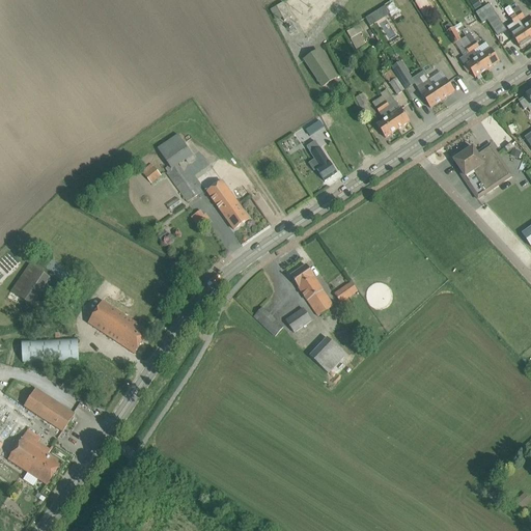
[(475,0),(471,3),(475,9),(480,5),(477,0),(475,0)]
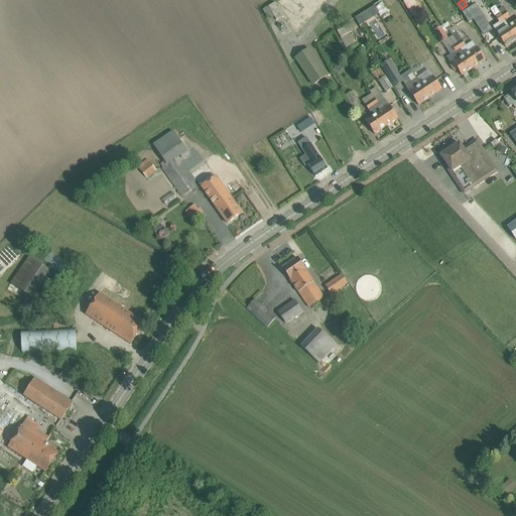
[(283,17),(275,3),(269,7),(276,20),(283,17)]
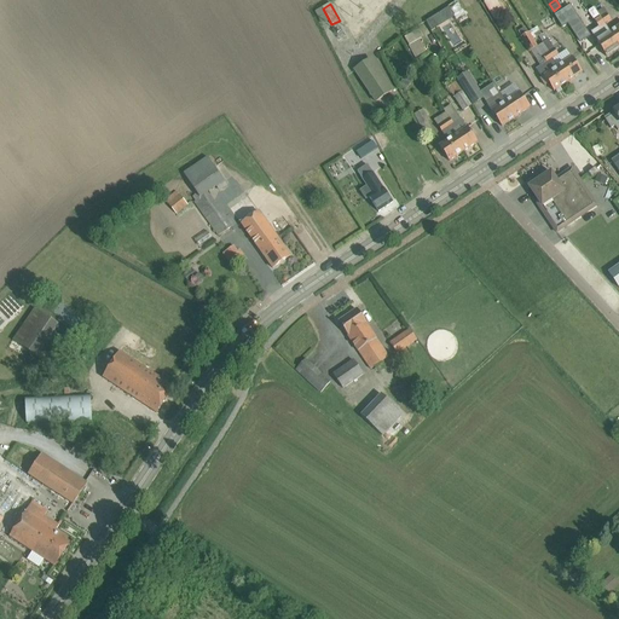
[(505,15),(499,6),(490,12),(496,21),(505,15)]
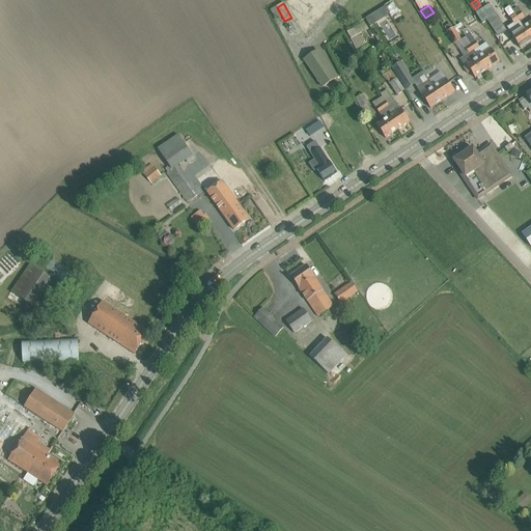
[(512,10),(515,16),(521,12),(521,11),(522,11),(519,7),(512,10)]
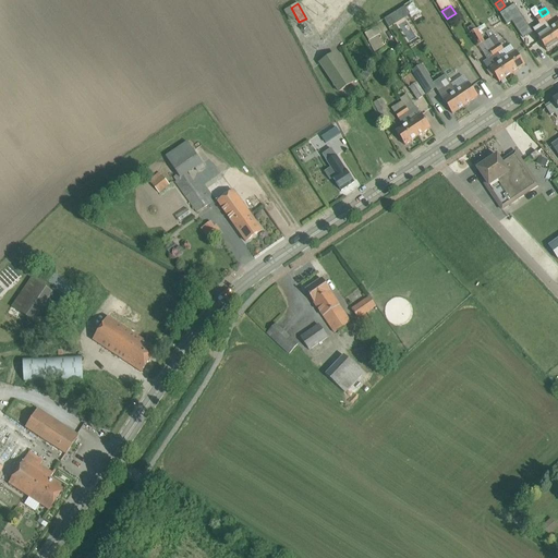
[(542,16),(546,22),(550,19),(547,13),(542,16)]
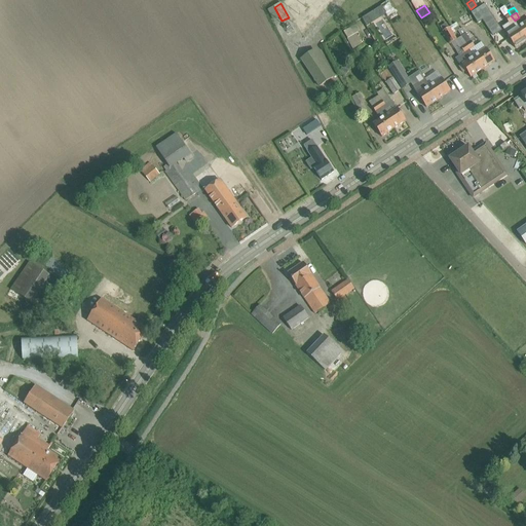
[(373,23),(369,14),(363,19),(367,26),(373,23)]
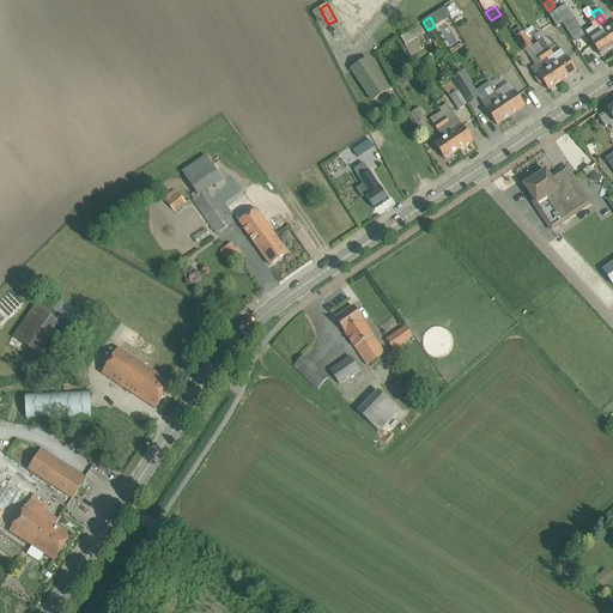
[(563,22),(575,42),(584,36),(572,17),(563,22)]
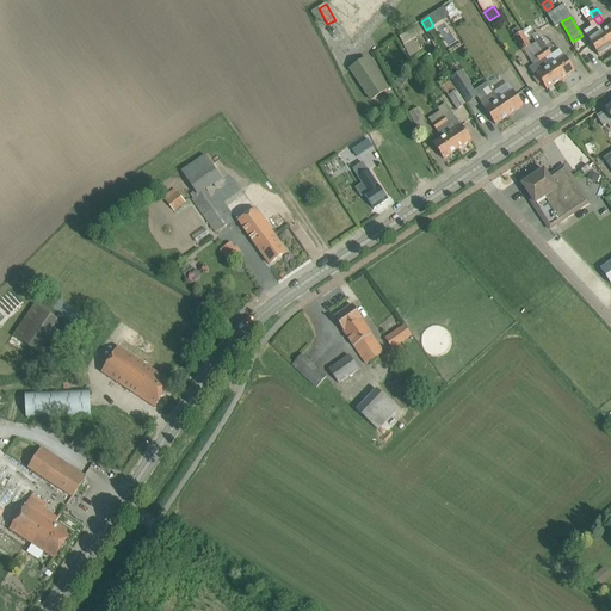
[(514,37),(522,32),(518,26),(510,32),(513,37),(514,37)]
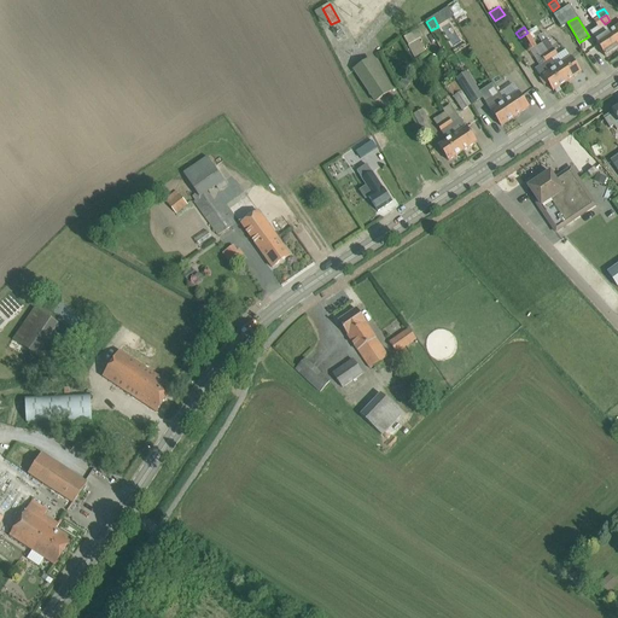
[(528,33),(536,47),(542,44),(548,53),(552,59),(558,56),(548,40),(543,34),(541,35),(538,31),(540,31),(538,29),(537,27),(528,33)]
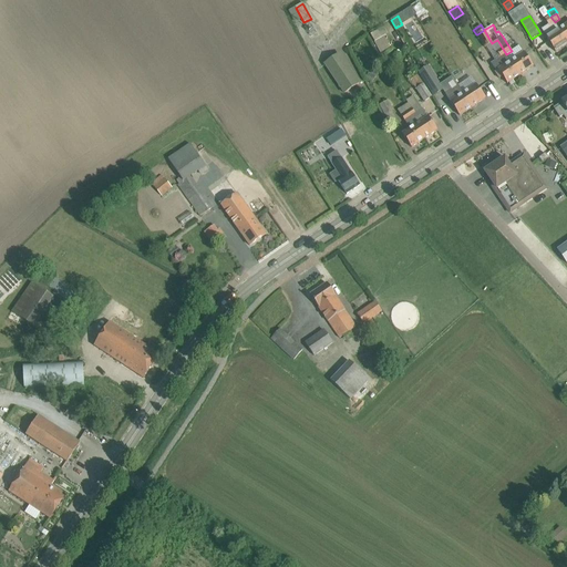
[(380,52),(391,47),(382,28),(371,33),(380,52)]
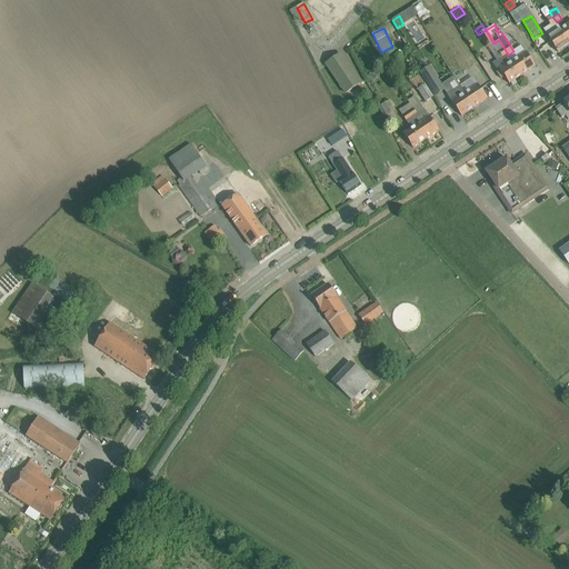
[(487,48),(493,43),(486,30),(479,35),(478,35),(487,48)]
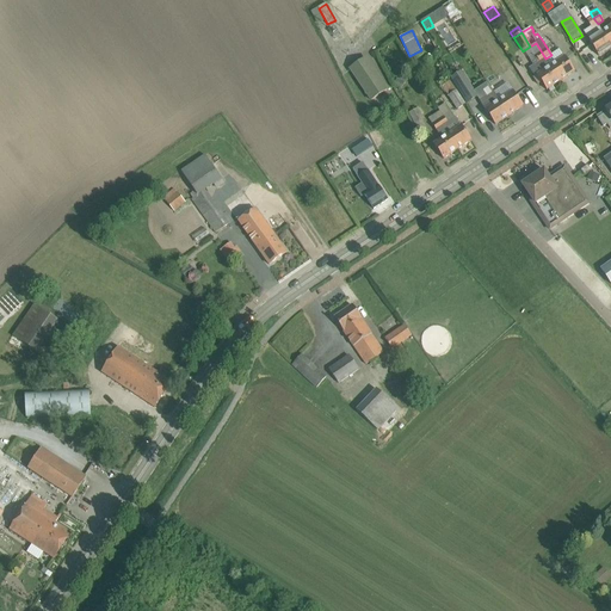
[(610,47),(610,44),(603,32),(598,36),(590,42),(599,56),(610,47)]
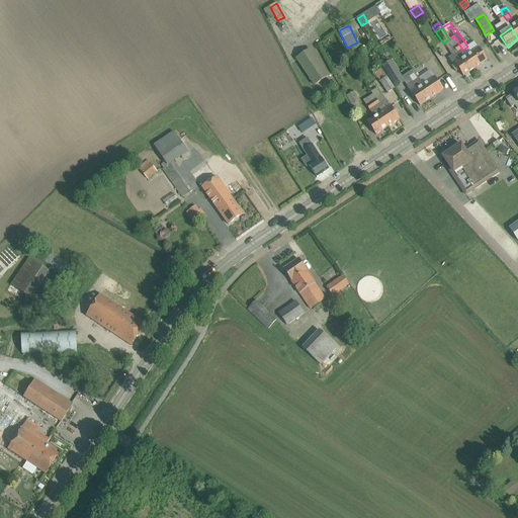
[(454,48),(457,53),(462,50),(459,45),(454,48)]
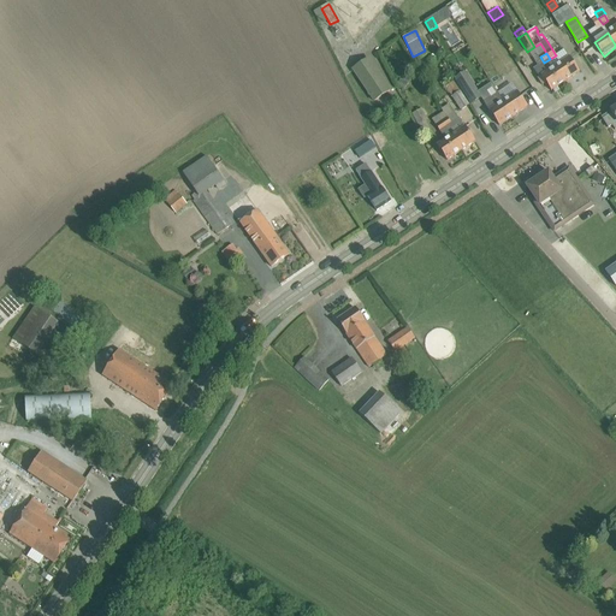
[(580,72),(569,58),(556,67),(566,82),(580,72)]
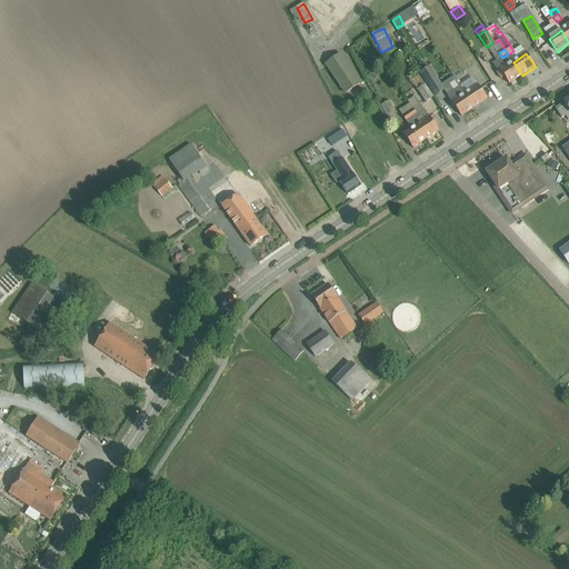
[(345,95),(361,83),(342,55),(326,65),(345,95)]
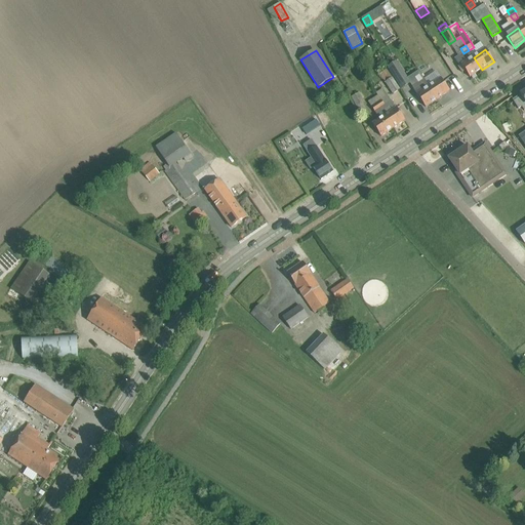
[(463,72),(466,71),(470,78),(482,70),(474,57),(459,67),(463,72)]
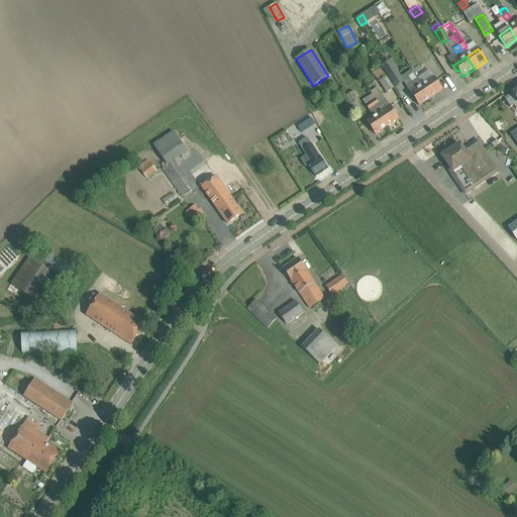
[(390,61),(381,66),(395,88),(404,83),(390,61)]
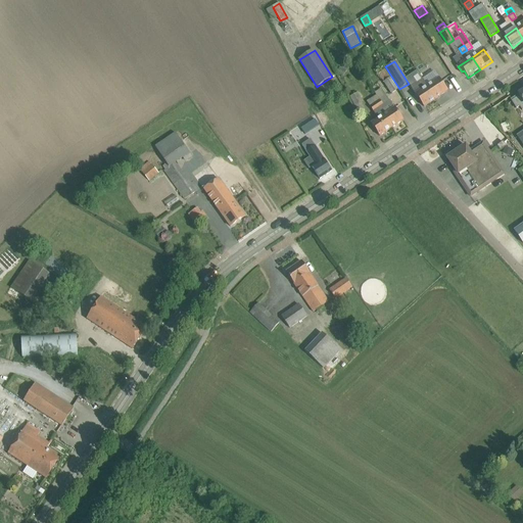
[(343,77),(346,69),(340,67),(337,74),(343,77)]
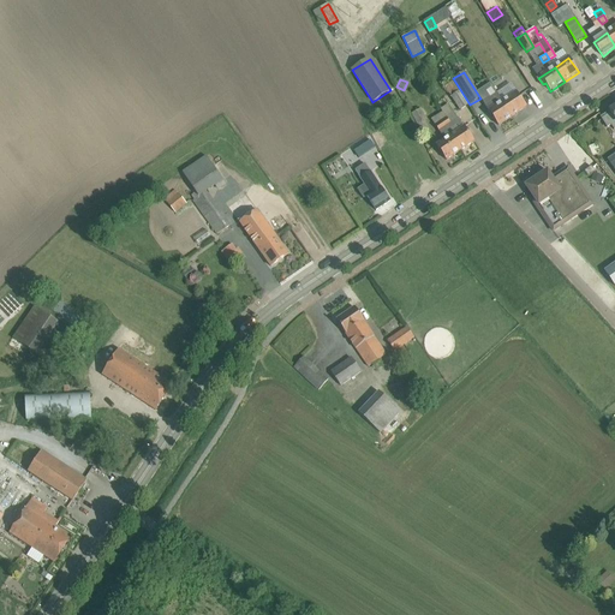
[(453,82),(445,87),(460,111),(469,105),(453,82)]
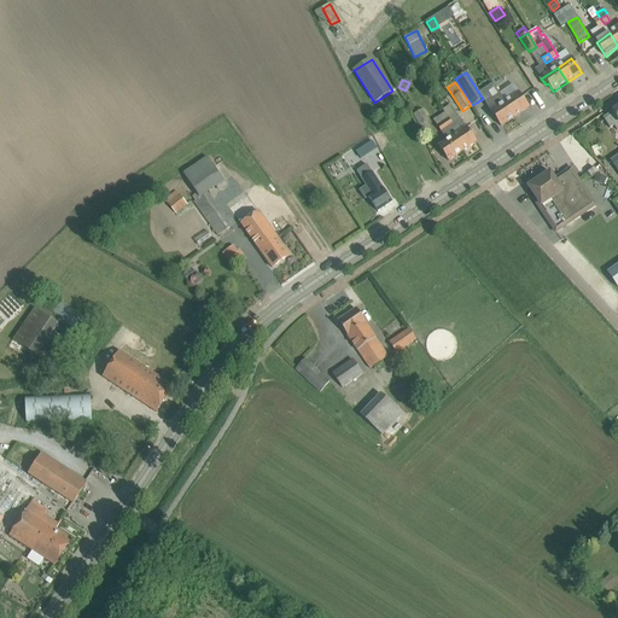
[(506,101),(516,117),(529,108),(519,93),(506,101)]
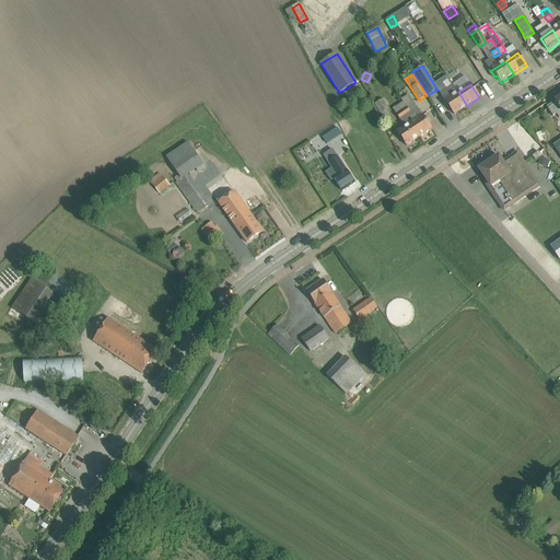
[(467,106),(458,92),(453,85),(440,93),(445,101),(454,114),(467,106)]
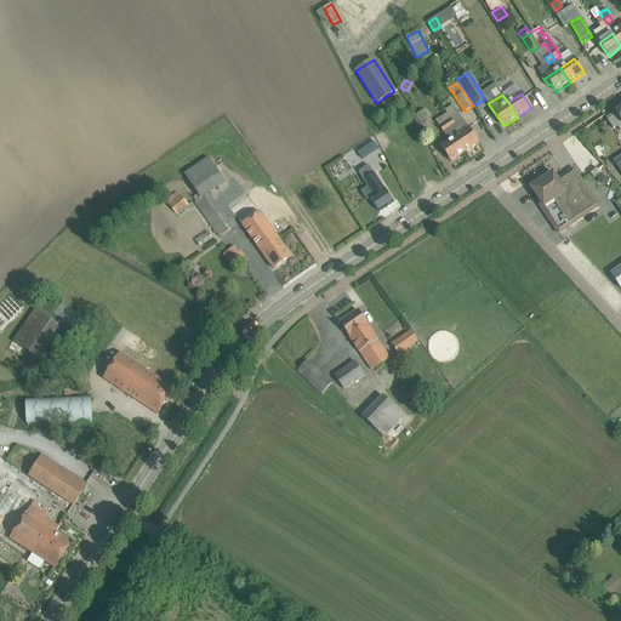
[(620,108),(616,112),(617,114),(608,120),(614,129),(617,126),(620,131),(620,130),(620,154),(613,160),(620,172),(620,108)]
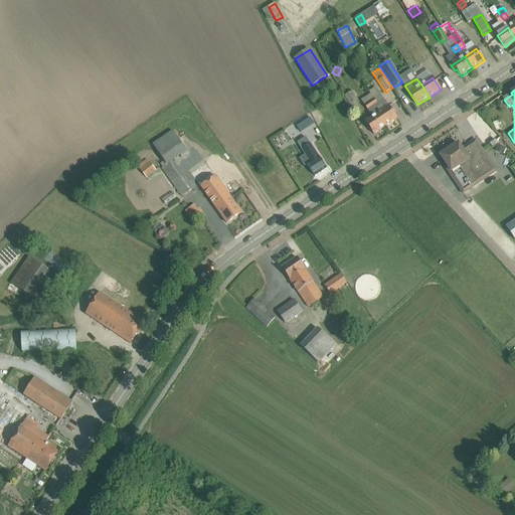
[(345,96),(349,105),(357,101),(353,92),(345,96)]
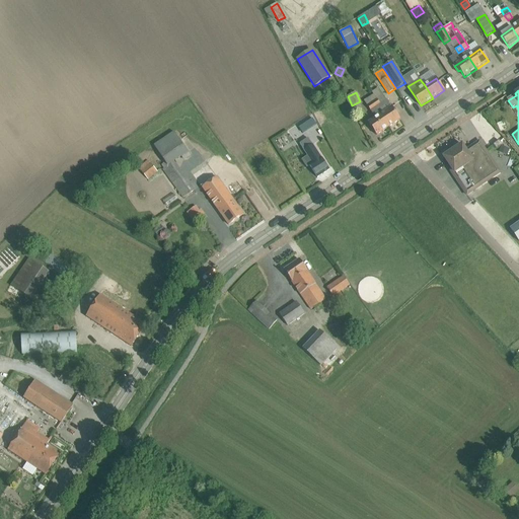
[(372,102),(389,127),(400,120),(392,106),(391,107),(383,95),(377,99),(373,94),(369,97),(372,102)]
